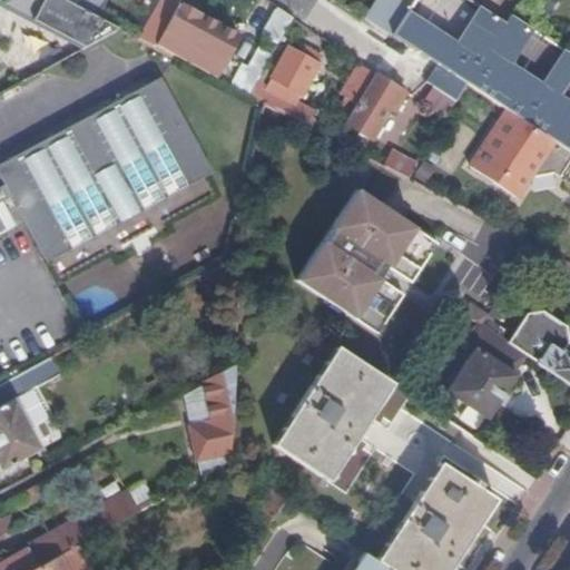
[(0,0),(85,46),(119,27),(114,23),(105,19),(76,3),(69,0),(0,0)]
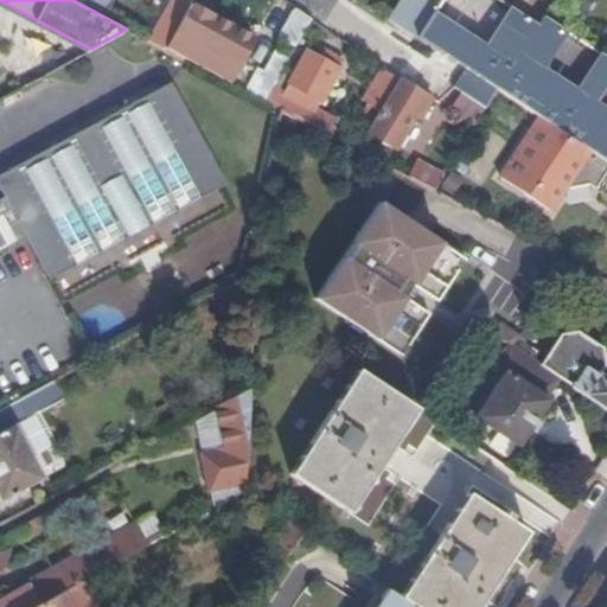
[(83,0),(81,4),(112,20),(114,14),(106,10),(109,0),(83,0)]
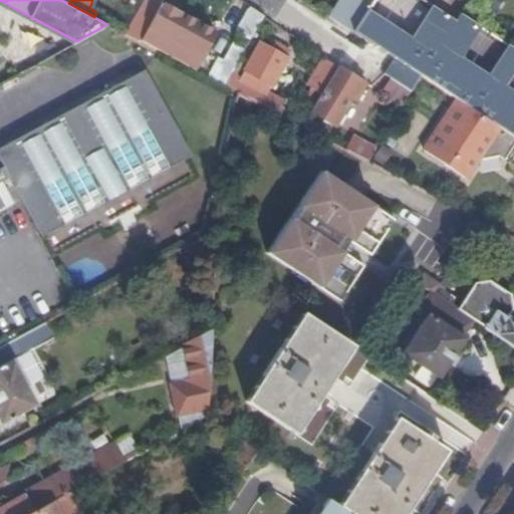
[(102,21),(107,24),(140,40),(142,37),(163,0),(147,0),(132,26),(107,13),(102,21)]
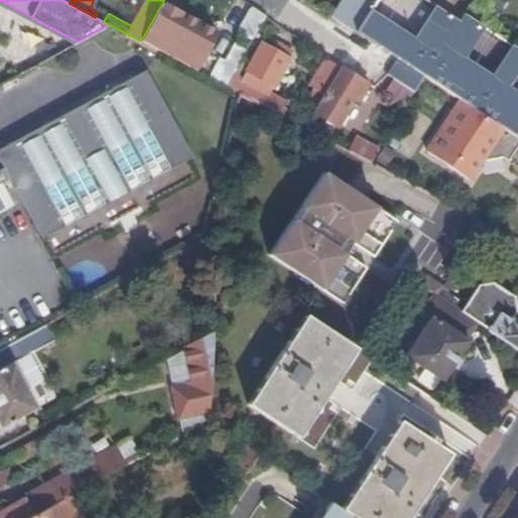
[(164,0),(143,37),(158,47),(161,41),(184,55),(193,36),(174,24),(177,17),(171,14),(179,0),(164,0)]
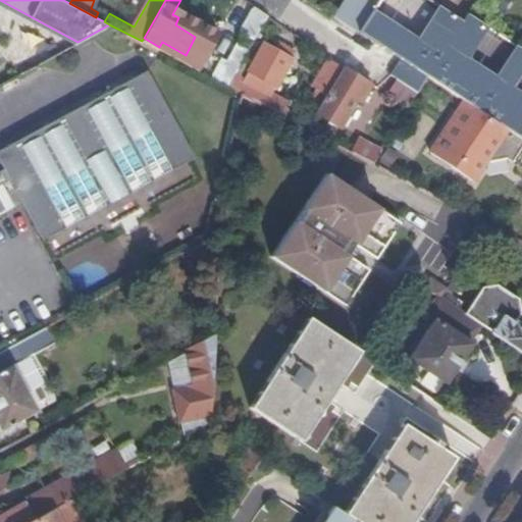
[(359,33),(367,20),(376,4),(369,0),(343,0),(333,16),(359,33)]
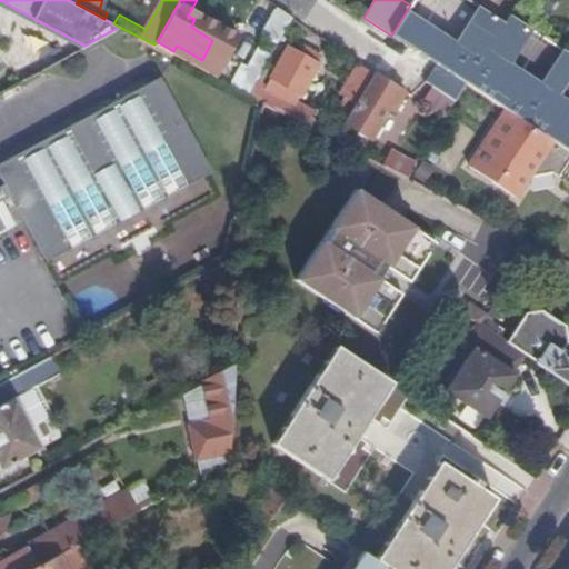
[(425,81),(453,101),(466,83),(505,23),(499,19),(469,0),(461,0),(460,3),(455,0),(413,0),(410,5),(400,22),(415,31),(407,45),(436,65),(425,81)]
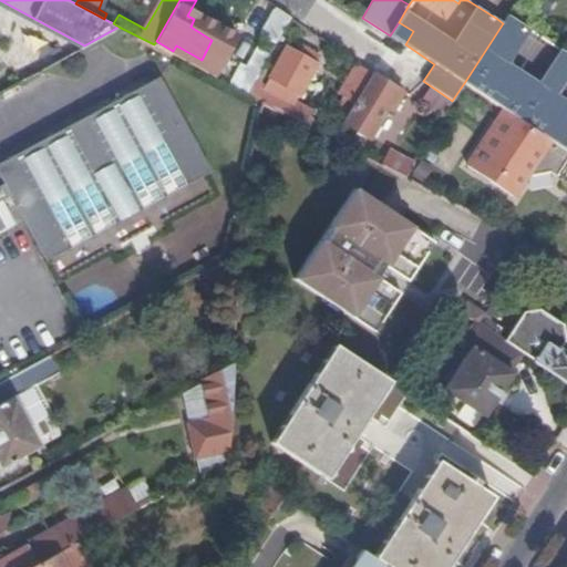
[(259,33),(275,43),(291,17),(276,7),(259,33)]
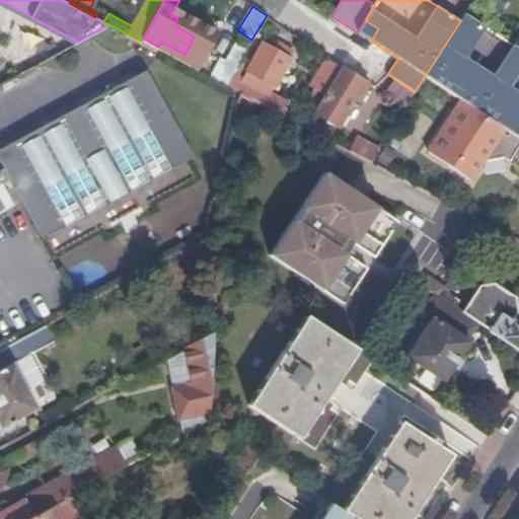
[(518,48),(466,13),(460,21),(425,76),(460,100),(518,139),(518,48)]
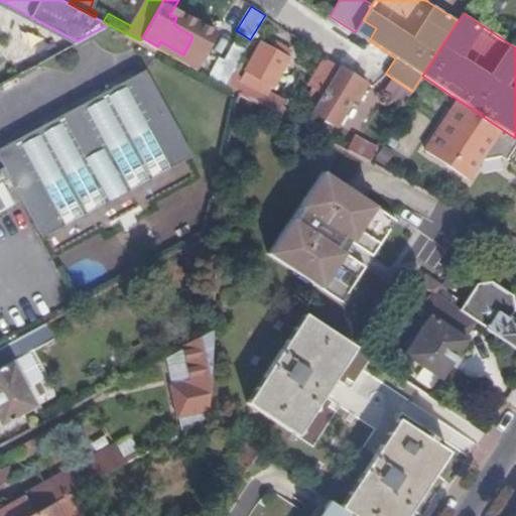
[(231,41),(212,78),(225,85),(231,73),(244,49),(231,41)]
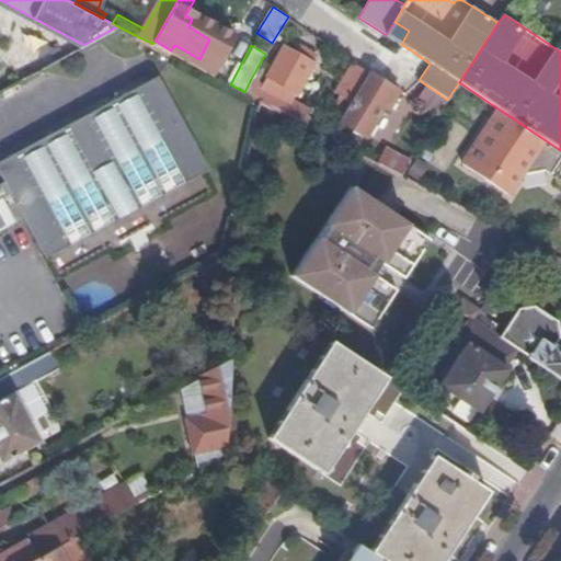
[(299,55),(284,47),(267,77),(263,86),(292,100),(296,92),(298,92),(313,64),(313,63),(317,56),(302,48),(299,55)]
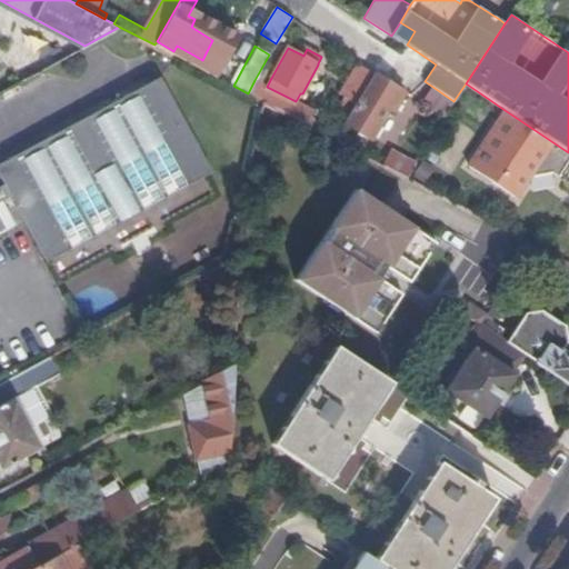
[(331,89),(348,98),(367,68),(351,58),(331,89)]
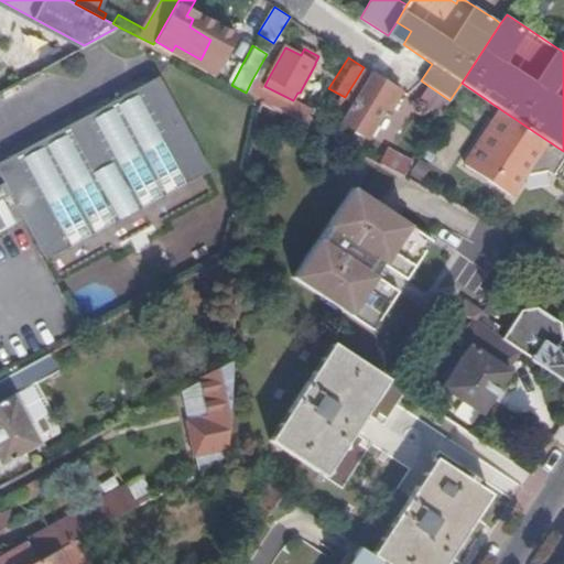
[(345,97),(333,117),(359,131),(378,100),(383,105),(394,86),(364,66),(364,67),(345,97)]
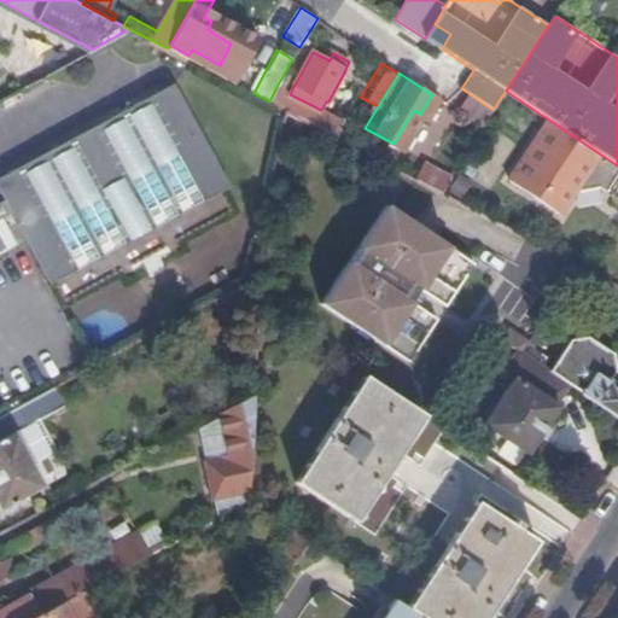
[(229,186),(173,82),(0,178),(0,187),(5,199),(0,202),(0,255),(10,250),(0,229),(0,219),(13,213),(52,285),(229,186)]
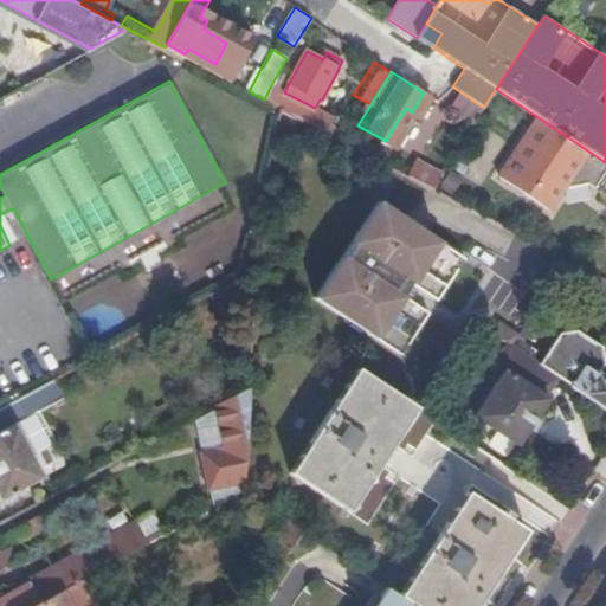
[(271,85),(264,100),(279,108),(328,133),(335,117),(315,108),(284,92),(271,85)]
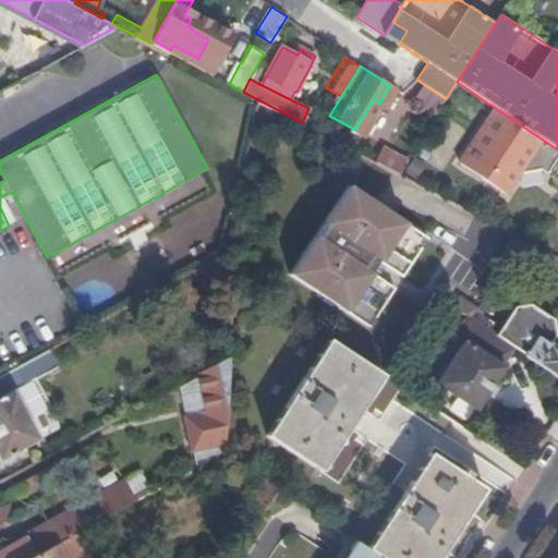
[(546,173),(557,155),(557,149),(495,108),(481,130),(489,136),(473,161),(487,170),(482,179),(504,193),(518,174),(521,177),(538,173),(541,170),(546,173)]
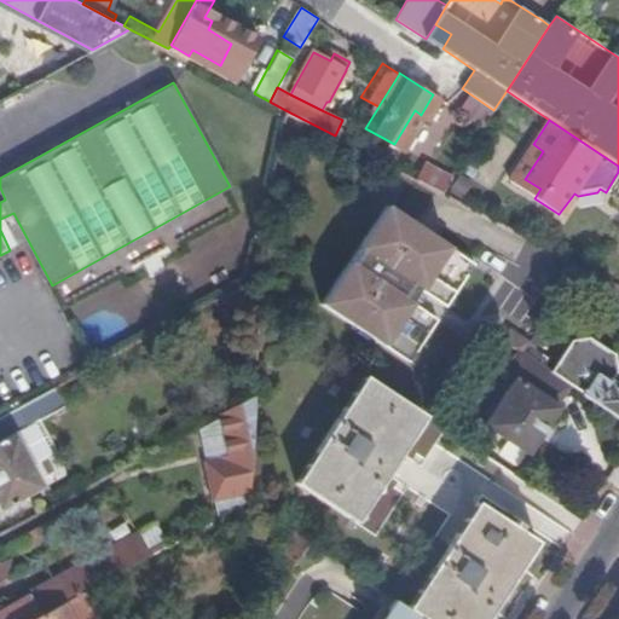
[(354,145),(362,150),(366,143),(359,139),(354,145)]
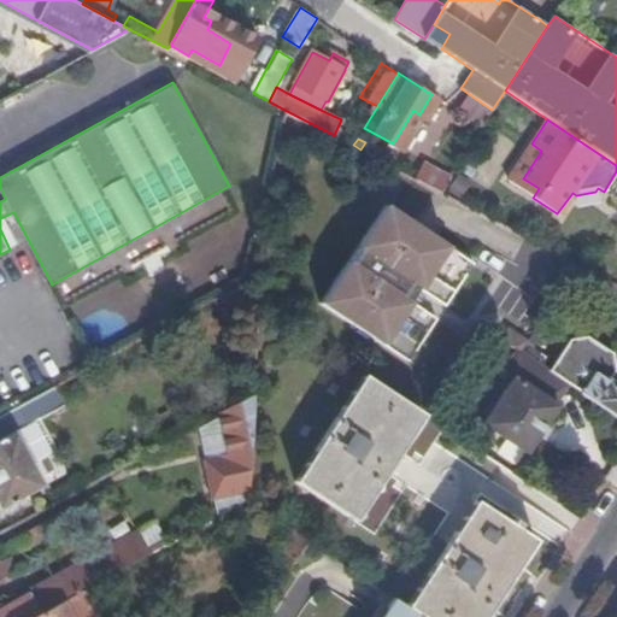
[(506,180),(533,198),(539,188),(523,178),(541,151),(532,144),(506,180)]
